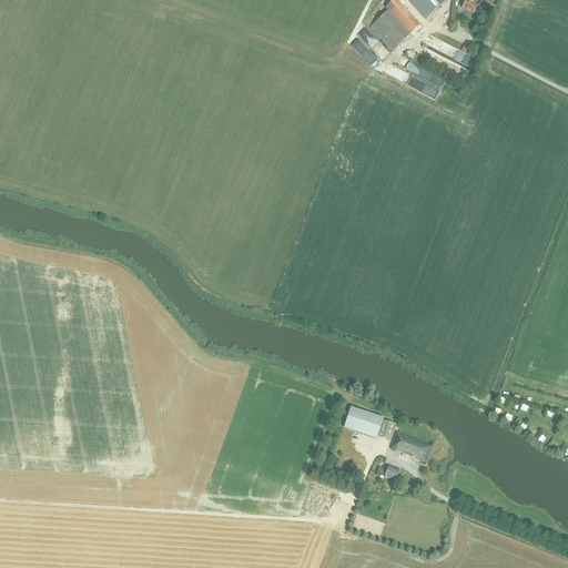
[(393,51),(398,47),(421,26),(396,0),(395,0),(386,9),(388,11),(371,28),(389,48),(393,51)]
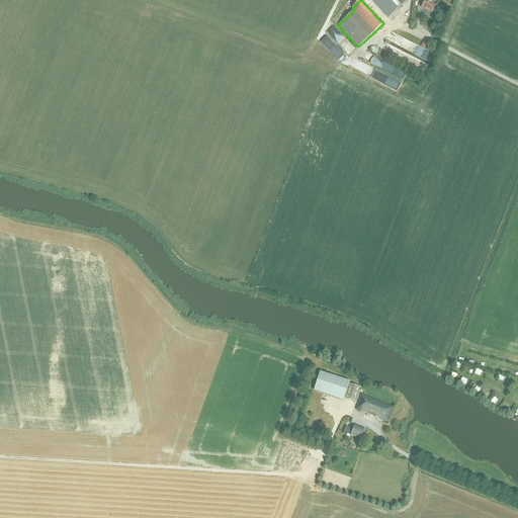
[(372,0),(390,18),(408,0),(372,0)]
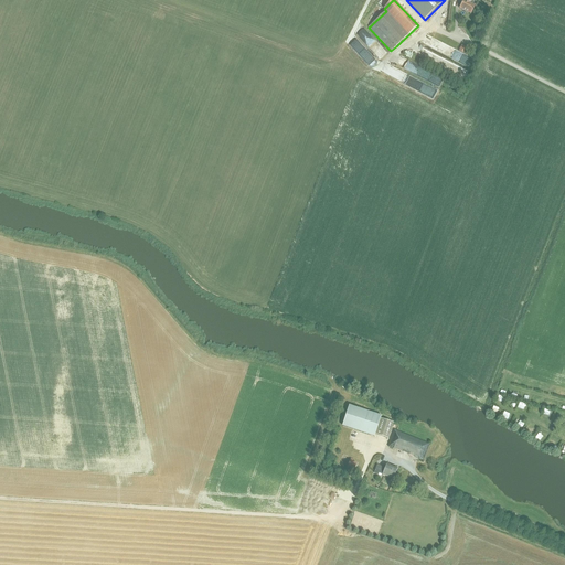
[(464,0),(460,8),(471,14),(476,7),(470,3),(471,0),(464,0)]
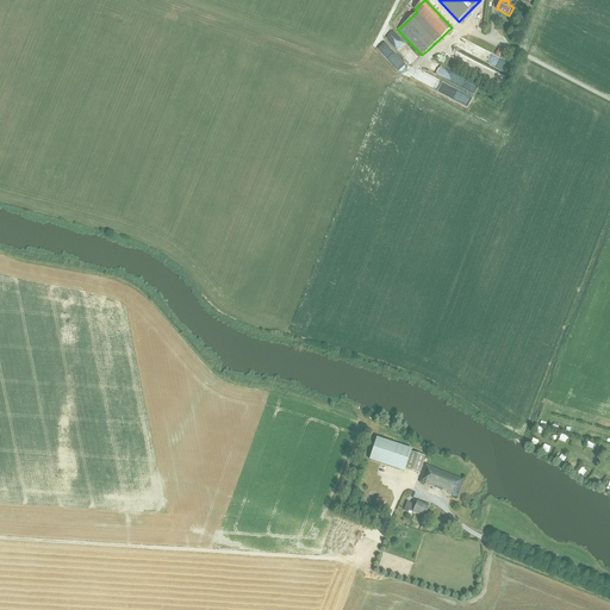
[(411,449),(377,437),(369,460),(404,472),(411,449)]
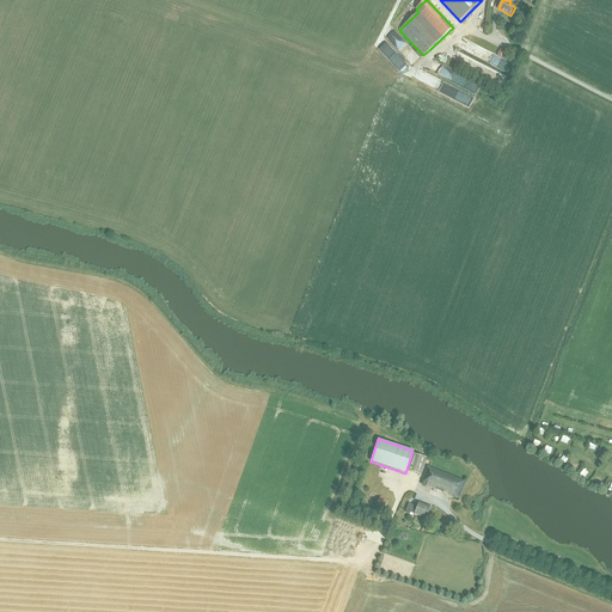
[(420,476),(426,458),(412,453),(407,471),(420,476)]
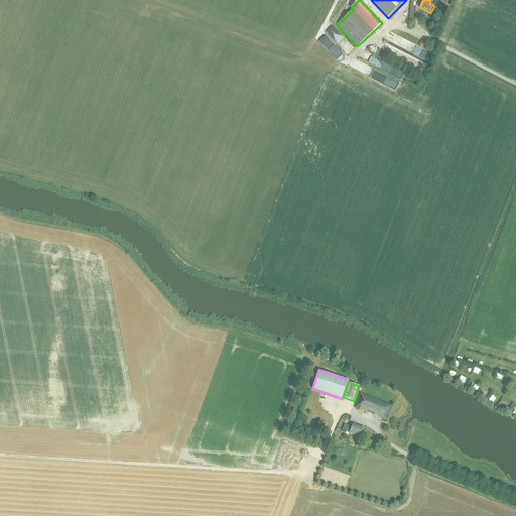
[(386,420),(392,405),(360,393),(354,408),(386,420)]
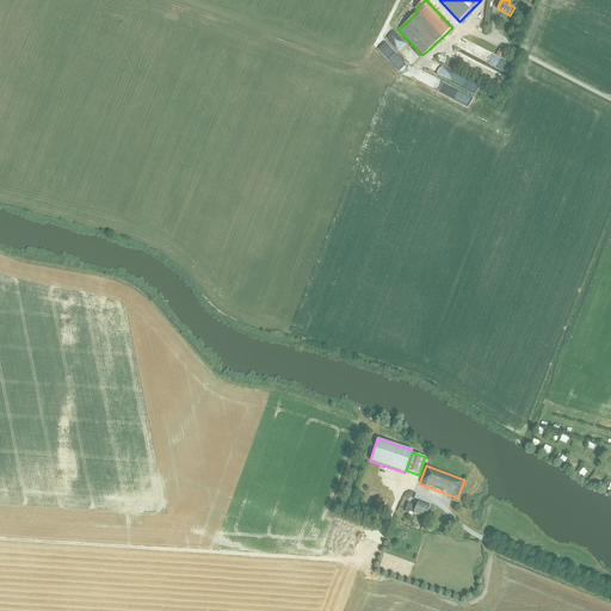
[(378,497),(375,506),(382,508),(386,501),(381,500),(382,498),(378,497)]
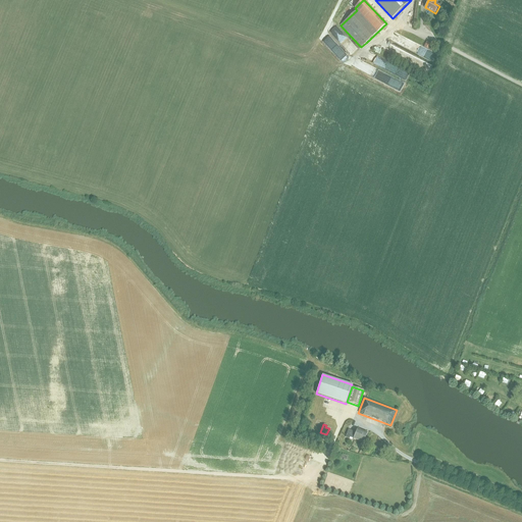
[(350,437),(350,438),(363,442),(366,433),(357,429),(356,433),(352,431),(348,430),(346,437),(349,439),(350,437)]
